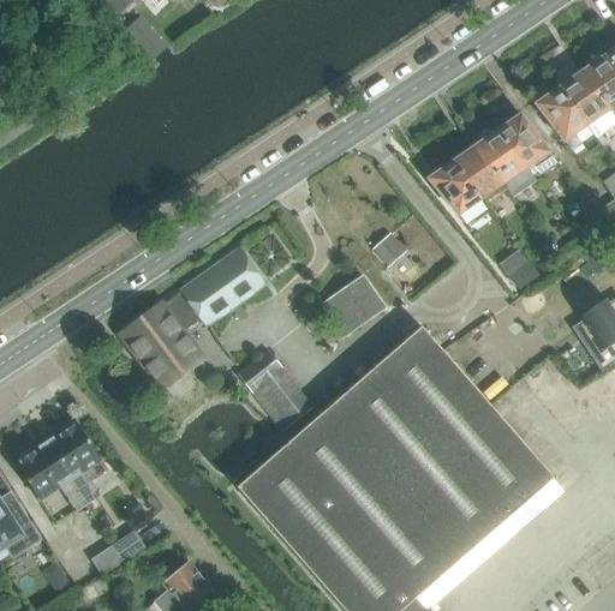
[(614,41),(599,52),(614,72),(614,41)]
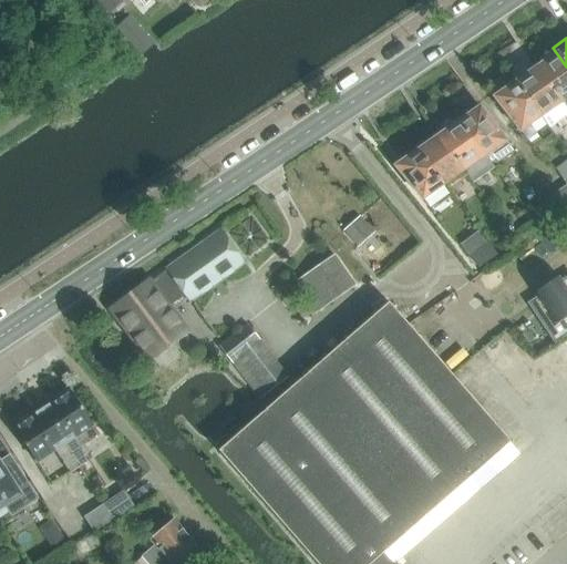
[(566,105),(566,67),(553,48),(539,58),(542,61),(536,65),(563,100),(566,105)]
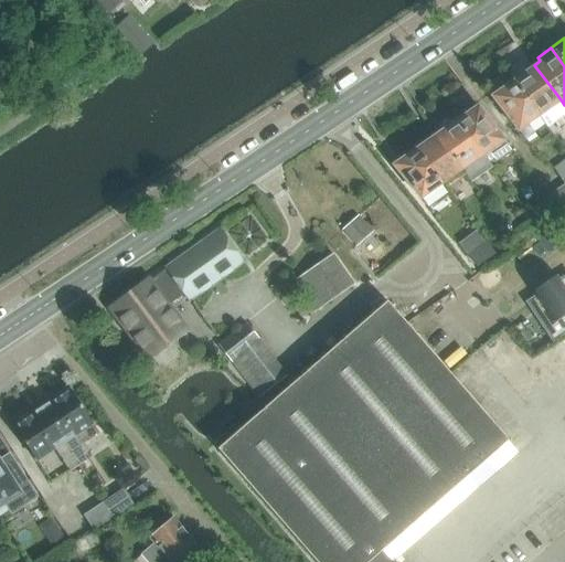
[(524,66),(510,76),(540,114),(561,99),(534,65),(526,70),(524,66)]
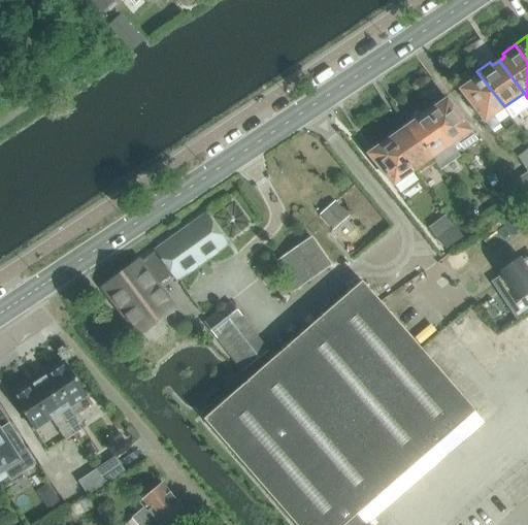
[(459,86),(458,86),(470,102),(489,129),(499,123),(494,115),(504,106),(476,71),(464,80),(466,84),(460,88),(459,86)]
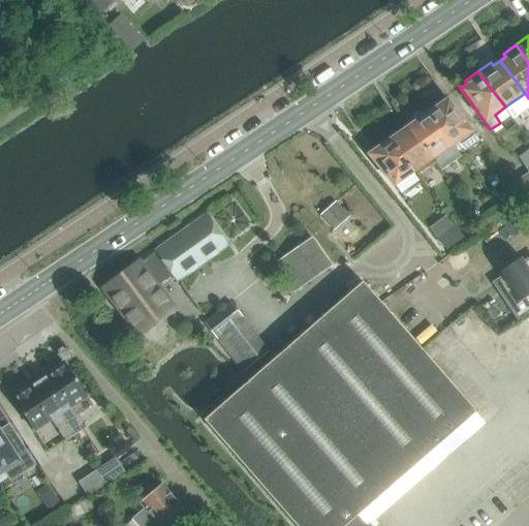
[(438,99),(425,109),(457,150),(463,150),(479,138),(456,109),(445,95),(445,96),(446,98),(440,102),(438,99)]
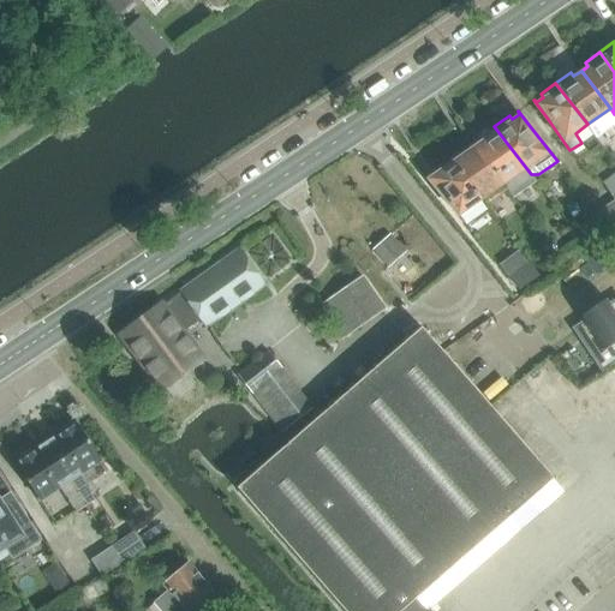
[(482,141),(475,145),(503,184),(508,190),(514,191),(530,180),(531,174),(494,126),(479,136),(482,141)]
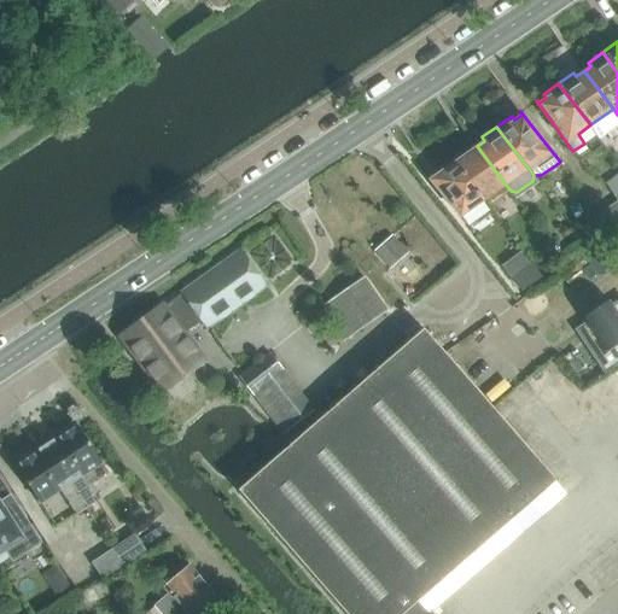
[(467,147),(452,158),(483,200),(506,185),(477,146),(470,151),(467,147)]
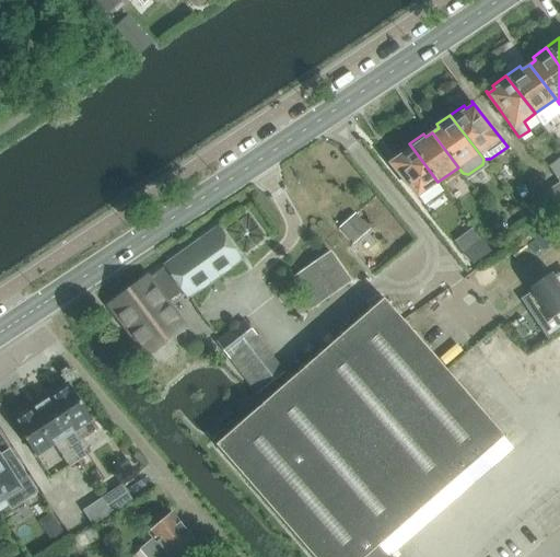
[(388,159),(388,160),(401,176),(422,204),(432,197),(427,189),(438,182),(409,143),(395,153),(397,157),(391,161),(388,159)]
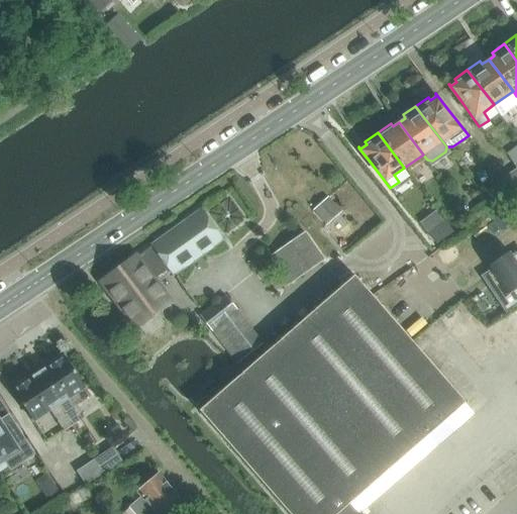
[(516,143),(506,152),(516,167),(516,143)]
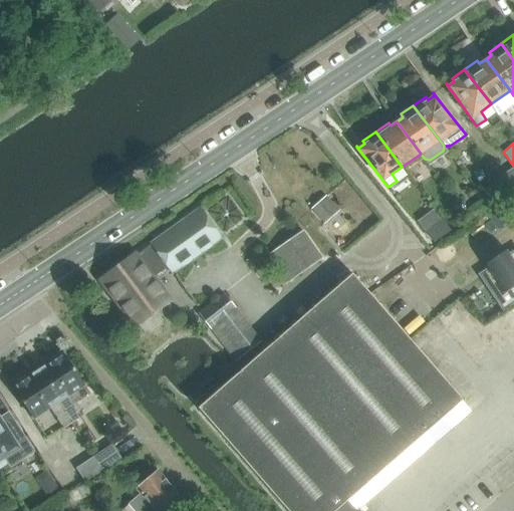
[(513,166),(503,173),(513,187),(513,166)]
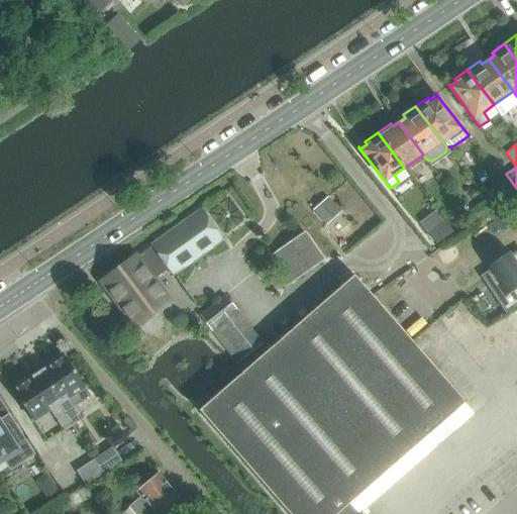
[(516,195),(516,188),(506,174),(496,181),(510,201),(516,195)]
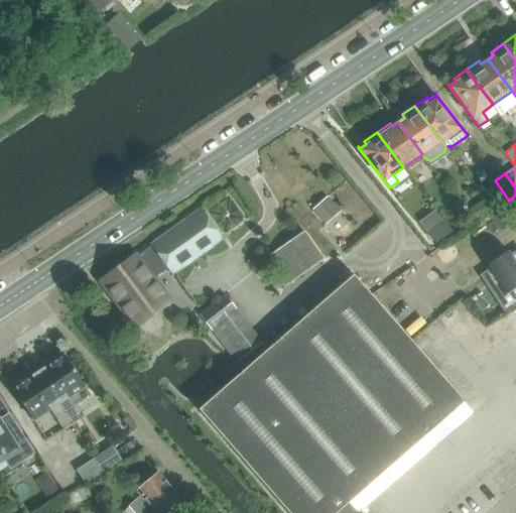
[(338,210),(327,198),(314,208),(326,221),(338,210)]
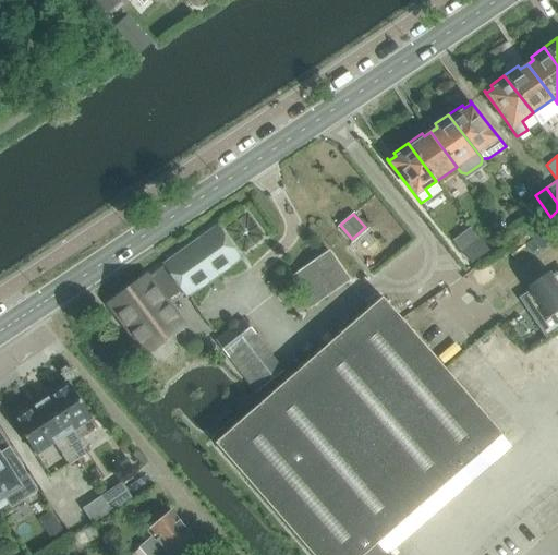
[(146,275),(110,302),(131,330),(145,352),(148,349),(157,360),(162,361),(176,351),(177,346),(168,335),(184,324),(166,298),(180,288),(186,298),(241,257),(217,224),(165,262),(162,263),(164,264),(147,276),(146,275)]
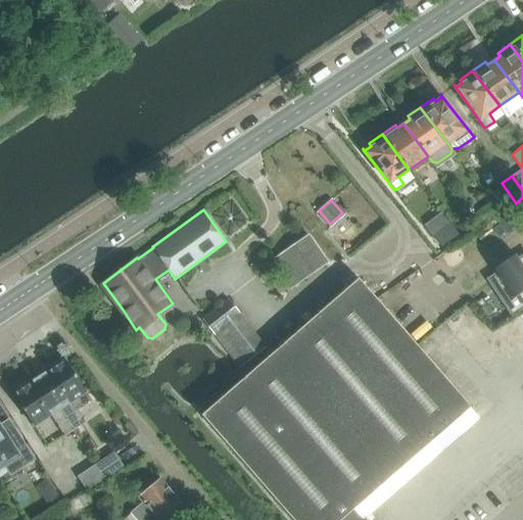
[(459,234),(448,221),(432,234),(441,246),(459,234)]
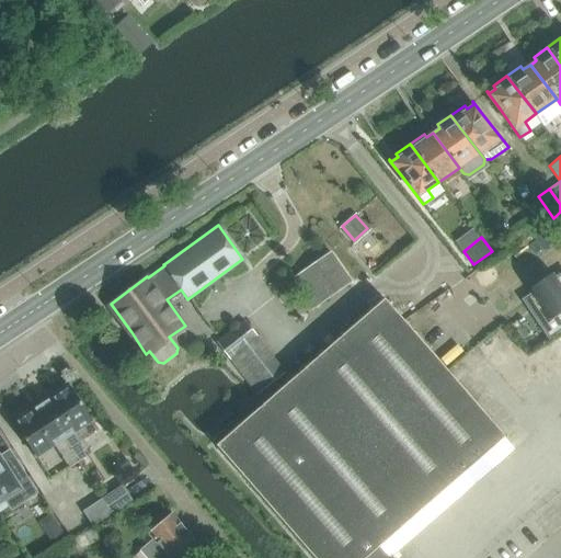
[(351,281),(330,250),(301,270),(322,300),(351,281)]
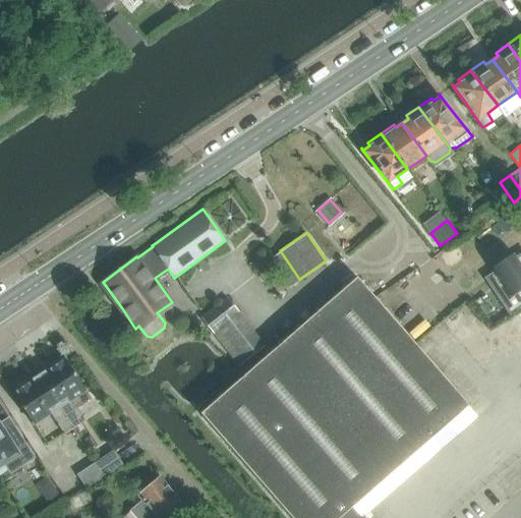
[(496,272),(487,277),(511,312),(520,305),(520,253),(516,257),(513,253),(493,268),(496,272)]
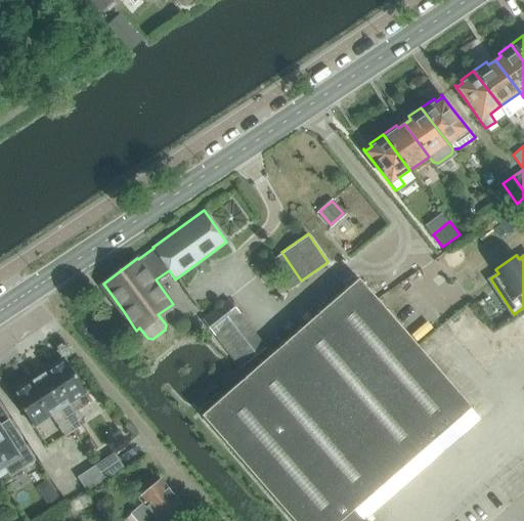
[(361,520),(352,511),(471,406),(358,277),(202,415),(294,520),(364,520),(363,520),(361,520)]
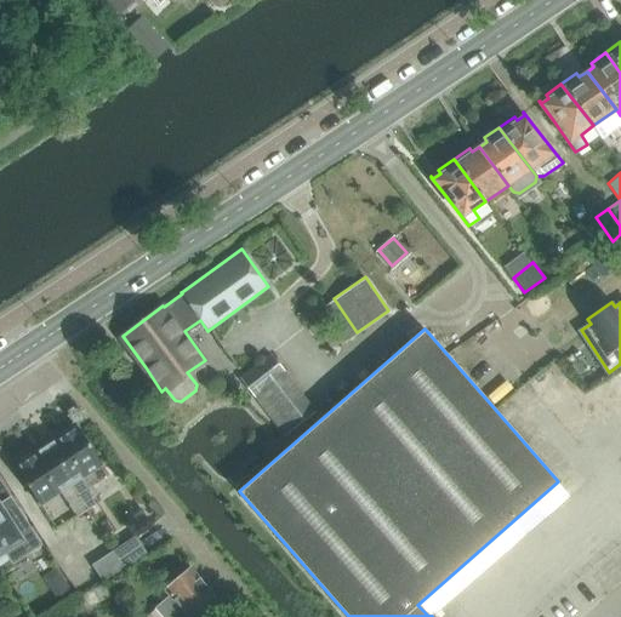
[(320,413),(290,375),(285,375),(268,353),(239,375),(272,420),(283,411),(300,429),(320,413)]
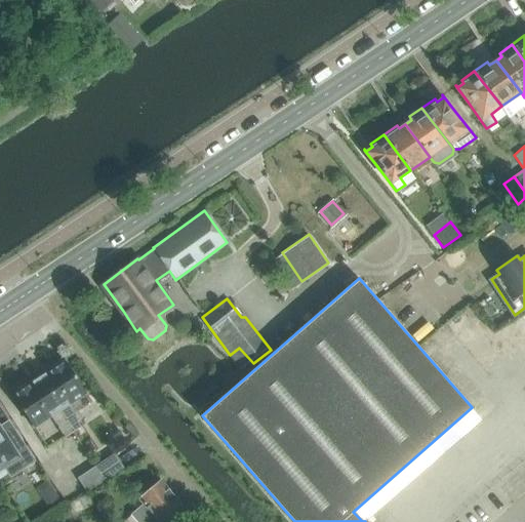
[(86,392),(66,360),(63,362),(59,358),(47,366),(50,370),(39,377),(72,428),(81,422),(69,403),(86,392)]
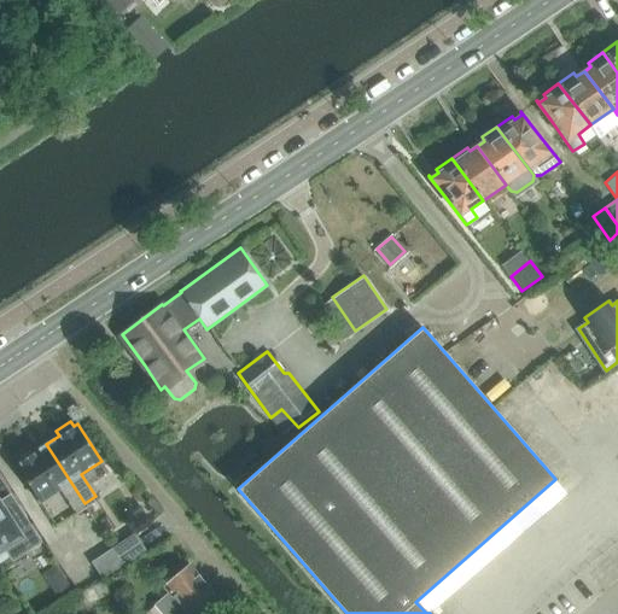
[(85,503),(46,444),(34,451),(30,448),(16,457),(18,461),(15,463),(40,501),(58,489),(74,510),(85,503)]
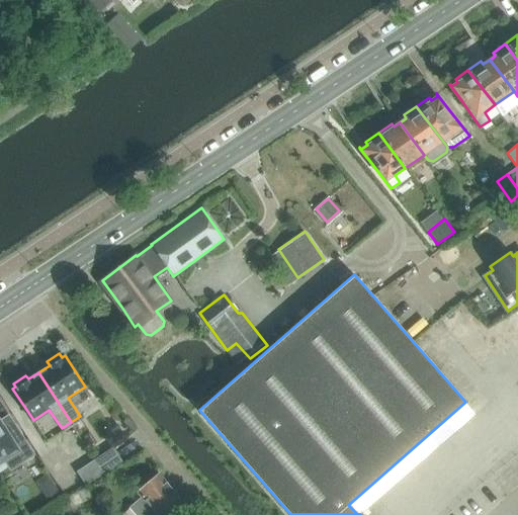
[(32,453),(14,424),(4,431),(0,425),(0,459),(4,457),(10,467),(32,453)]
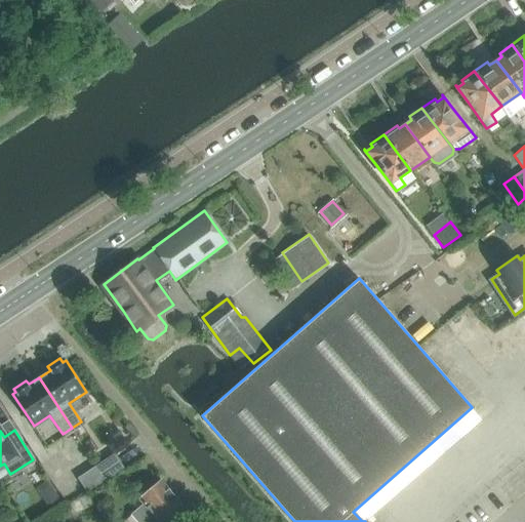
[(124,467),(115,452),(96,464),(106,478),(124,467)]
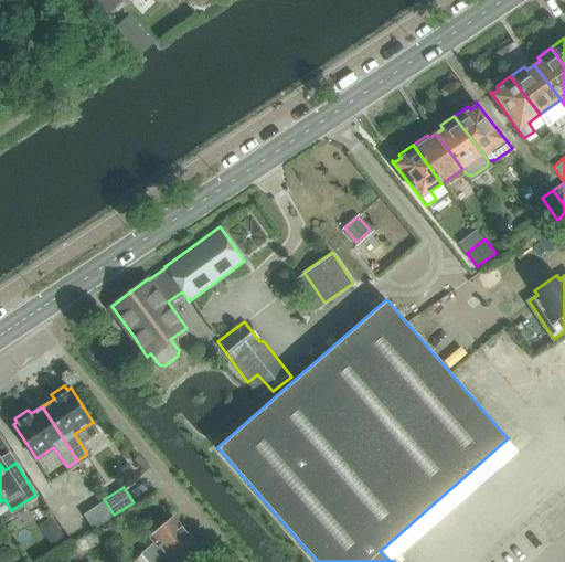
[(114,515),(104,499),(83,512),(93,528),(114,515)]
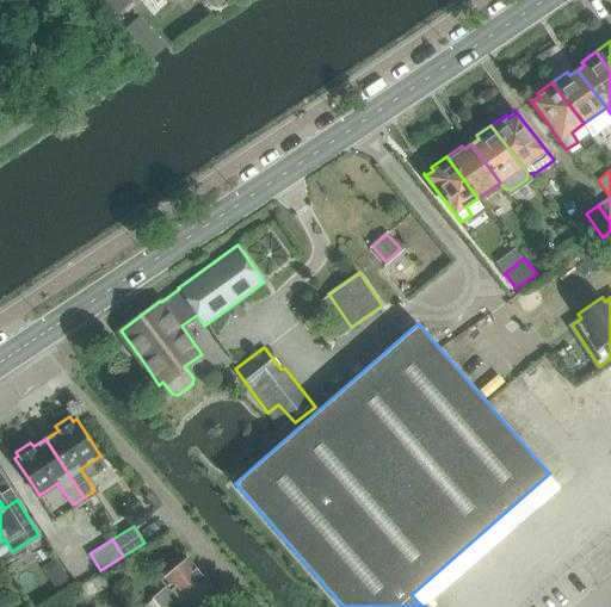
[(166,583),(152,596),(160,606),(208,606),(221,596),(187,557),(178,565),(172,565),(165,571),(165,577),(162,578),(166,583)]
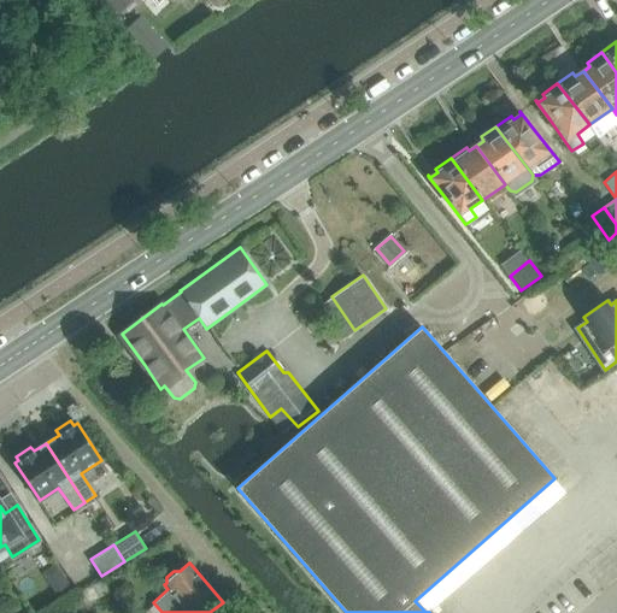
[(64,575),(50,583),(59,596),(72,588),(64,575)]
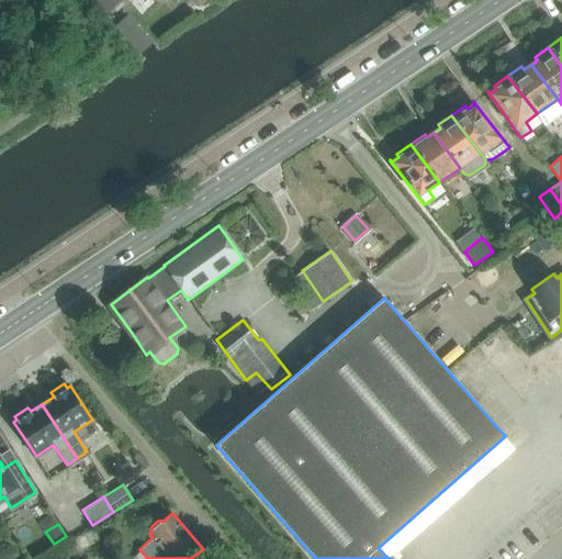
[(77,554),(100,538),(92,527),(56,551),(60,558),(62,558),(76,550),(77,554)]
